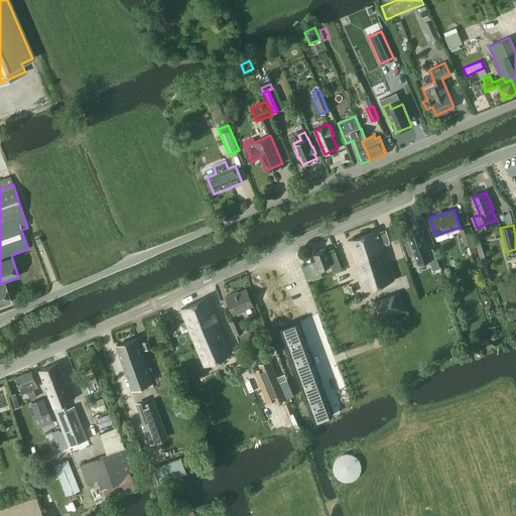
[(466,245),(473,242),(468,227),(461,229),(466,245)]
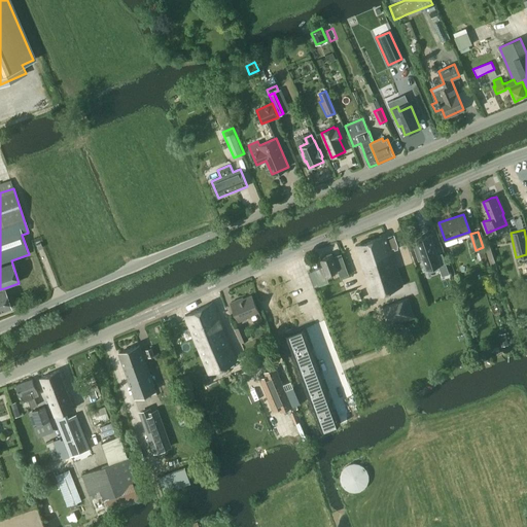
[(391,249),(398,246),(394,235),(387,238),(386,235),(355,246),(373,296),(403,286),(391,249)]
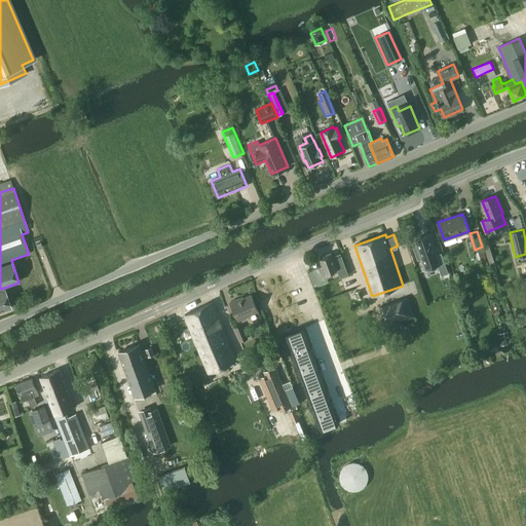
[(416,241),(412,242),(418,260),(422,258),(425,268),(438,264),(442,274),(448,272),(441,253),(437,255),(429,234),(415,239),(416,241)]
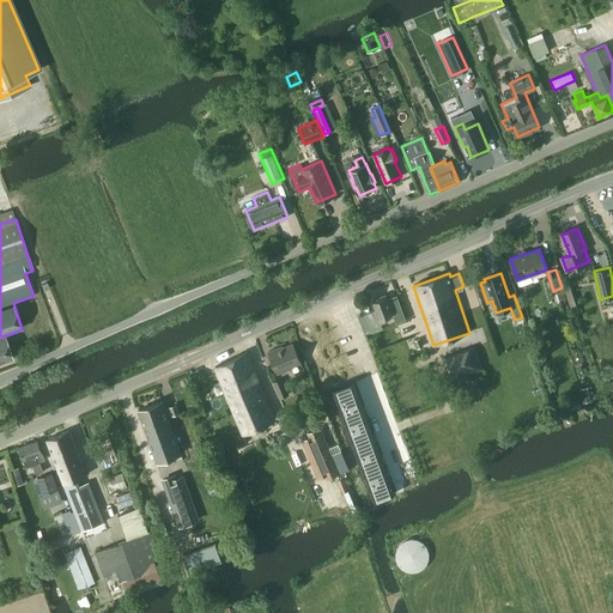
[(376,310),(364,315),(370,332),(370,333),(383,328),(381,323),(387,321),(386,316),(393,314),(396,323),(406,320),(396,295),(388,298),(387,296),(372,301),(376,310)]
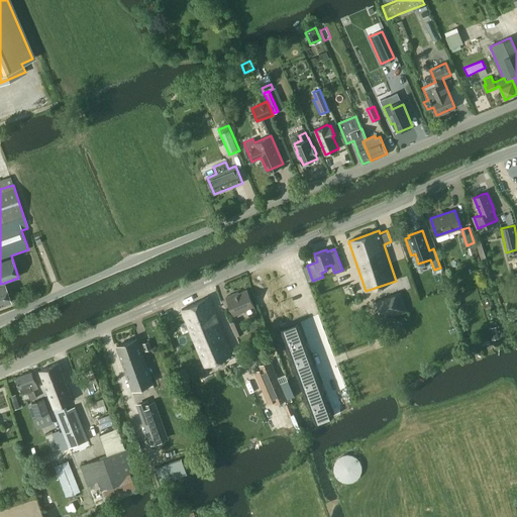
[(312,280),(307,266),(301,268),(306,282),(312,280)]
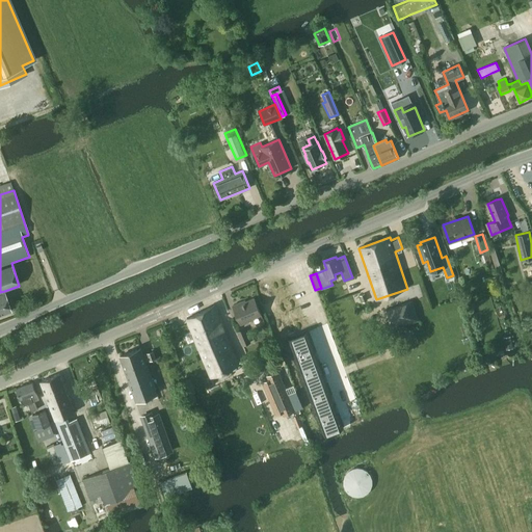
[(4,291),(0,292),(0,315),(11,312),(4,291)]
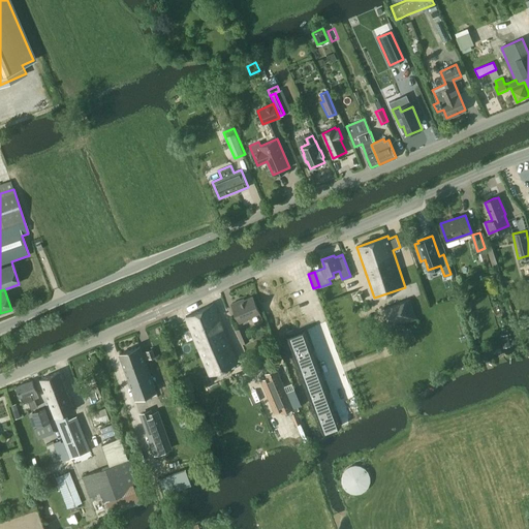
[(252,315),(259,312),(252,297),(240,302),(239,301),(231,304),(239,322),(252,317),(252,315)]
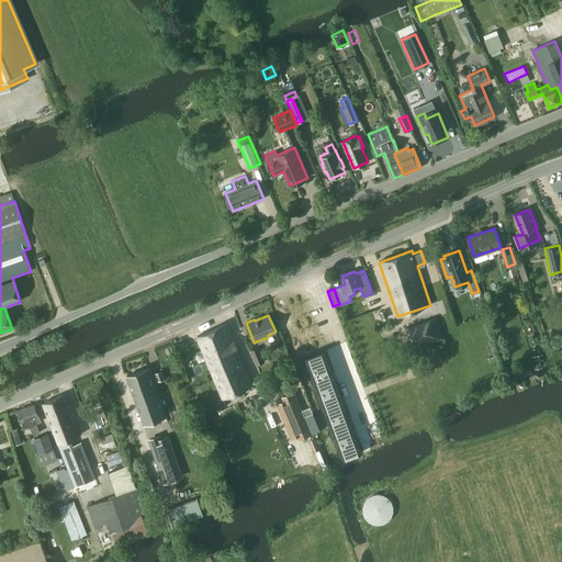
[(423,346),(442,339),(436,318),(409,327),(417,348),(423,346)]
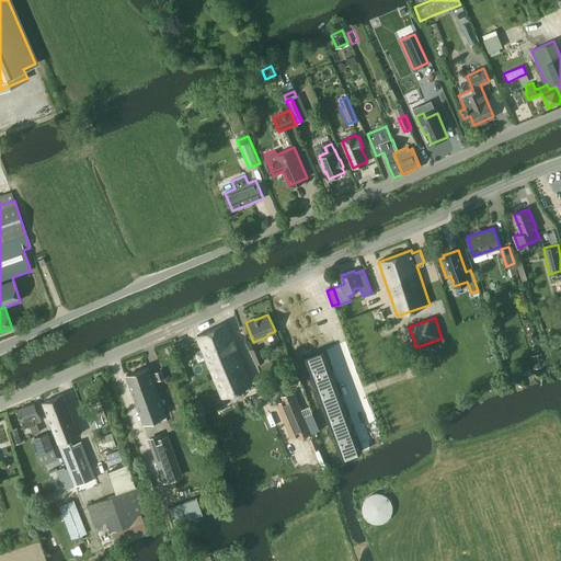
[(224,397),(253,385),(226,322),(196,335),(224,397)]
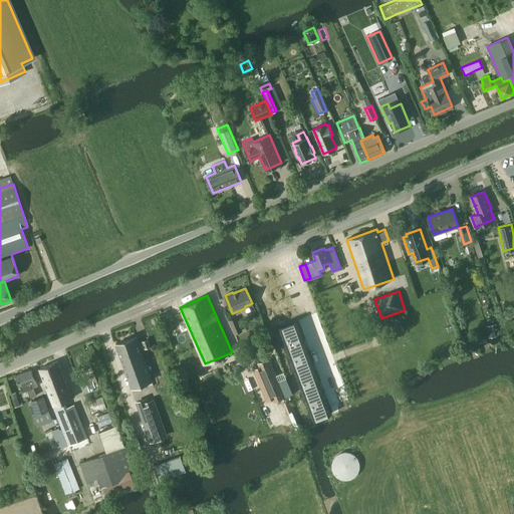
[(235,333),(242,330),(236,317),(229,320),(235,333)]
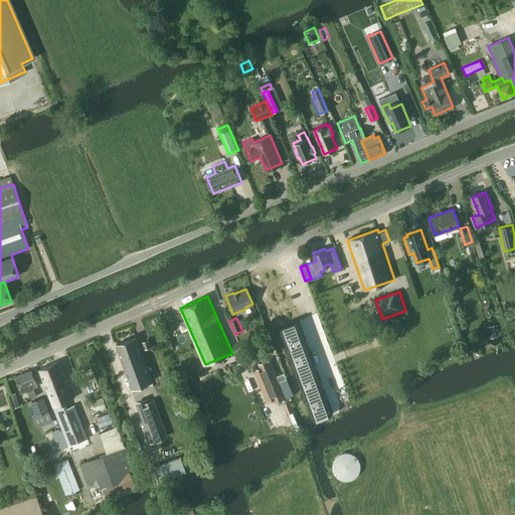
[(297,322),(280,329),(315,420),(331,414),(297,322)]
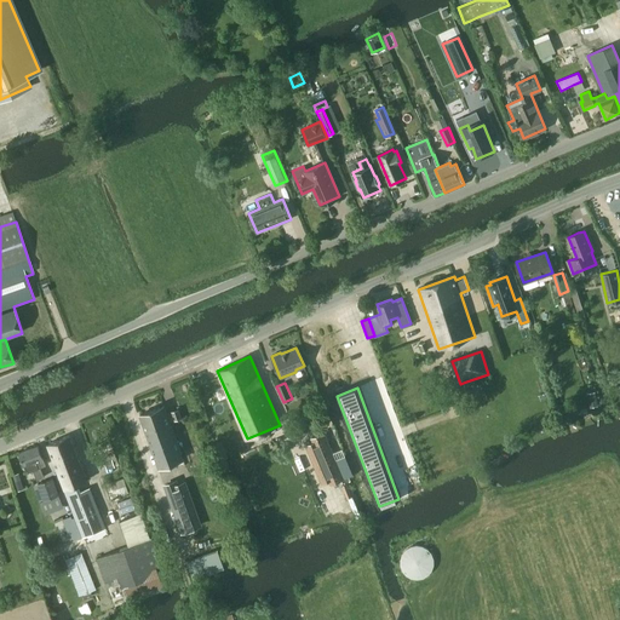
[(139,414),(144,429),(170,420),(165,406),(139,414)]
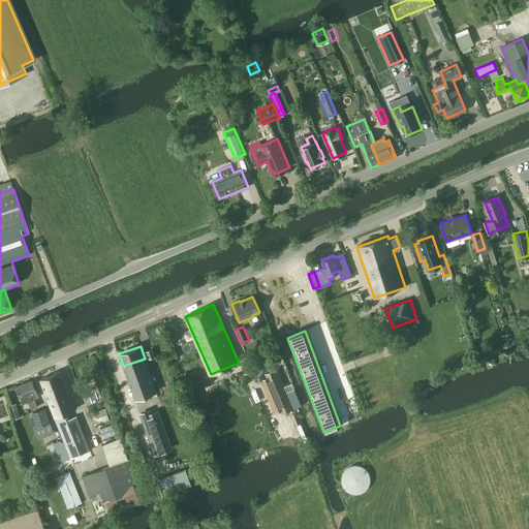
[(153,349),(146,351),(148,356),(149,360),(156,356),(153,349)]
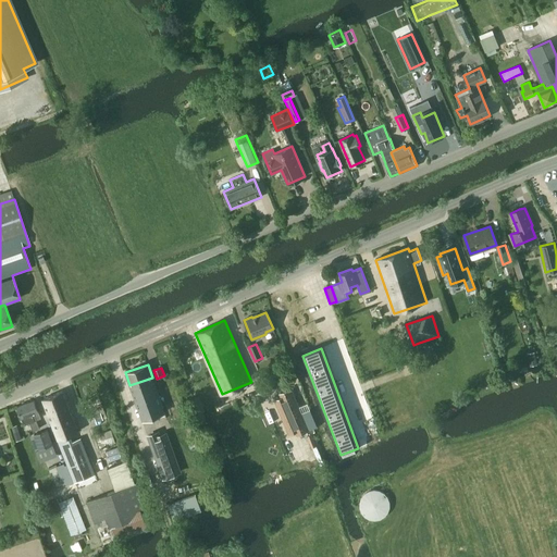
[(152,378),(130,385),(143,420),(164,412),(152,378)]
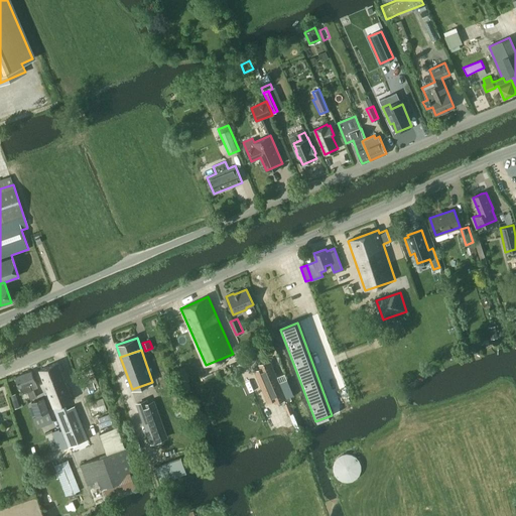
[(275,403),(286,399),(270,359),(259,364),(260,367),(254,370),(267,402),(274,400),(275,403)]
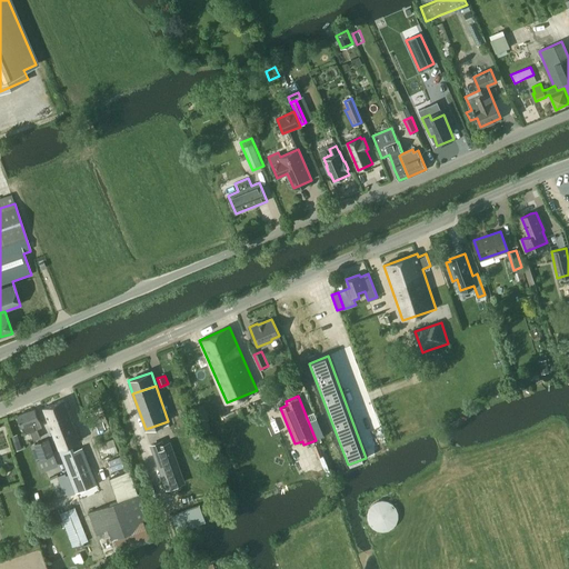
[(63,400),(43,408),(59,448),(58,449),(62,460),(68,472),(67,472),(58,477),(66,497),(97,485),(63,400)]
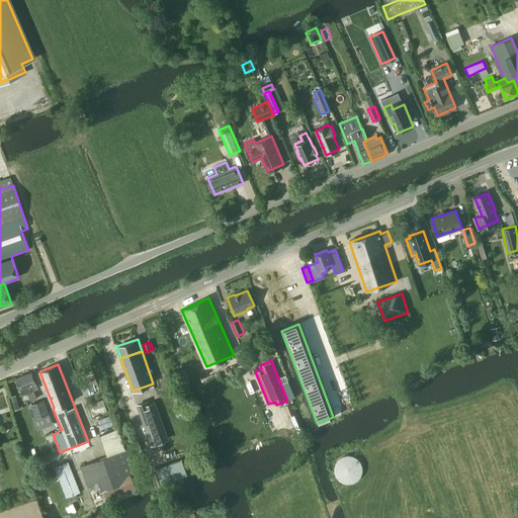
[(22,395),(27,393),(30,401),(36,398),(33,390),(38,389),(31,371),(16,378),(22,395)]
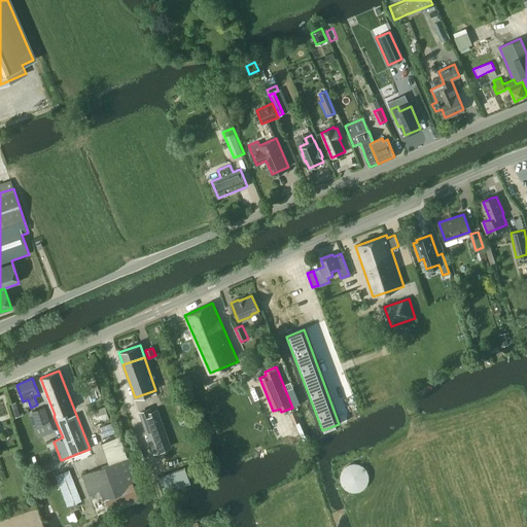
[(89,392),(95,390),(97,396),(101,395),(97,382),(93,384),(86,387),(89,392)]
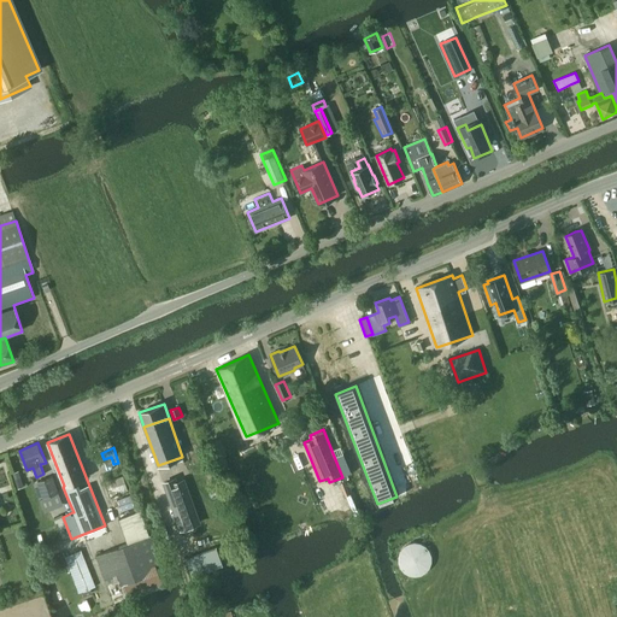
[(219,468),(216,459),(207,463),(211,471),(219,468)]
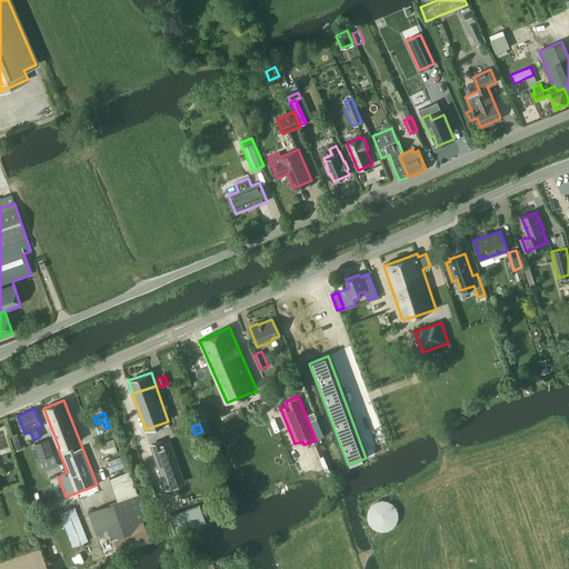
[(10,436),(13,443),(20,441),(17,433),(11,436),(10,436)]
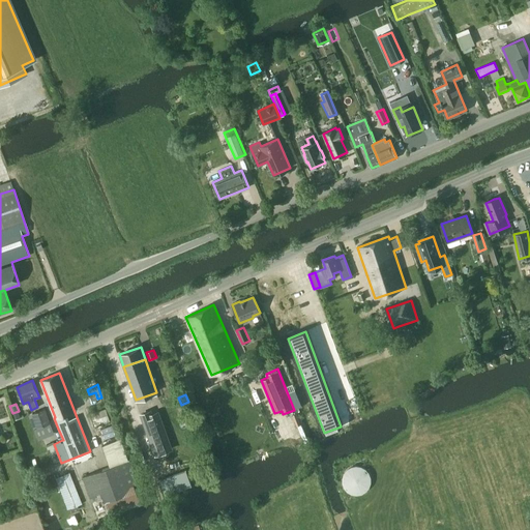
[(46,409),(32,413),(37,427),(50,422),(46,409)]
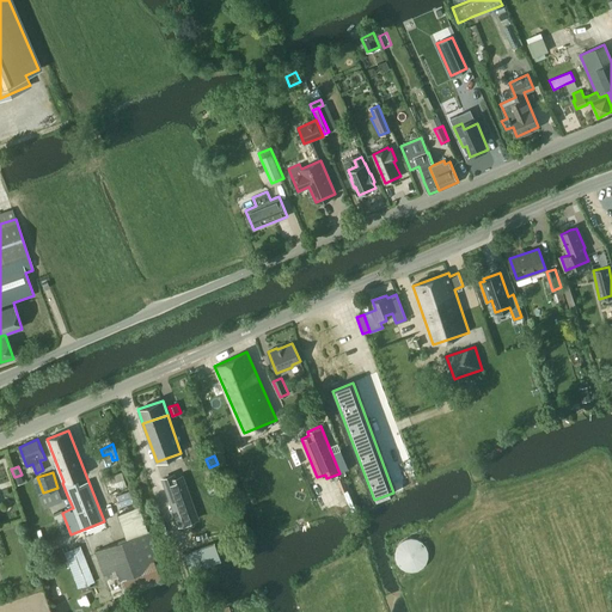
[(175,473),(161,478),(178,527),(200,519),(183,475),(176,477),(175,473)]
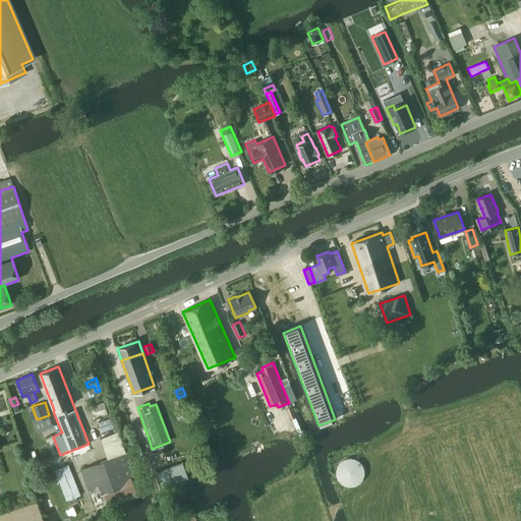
[(108,459),(127,452),(120,430),(102,437),(104,444),(103,444),(108,459)]
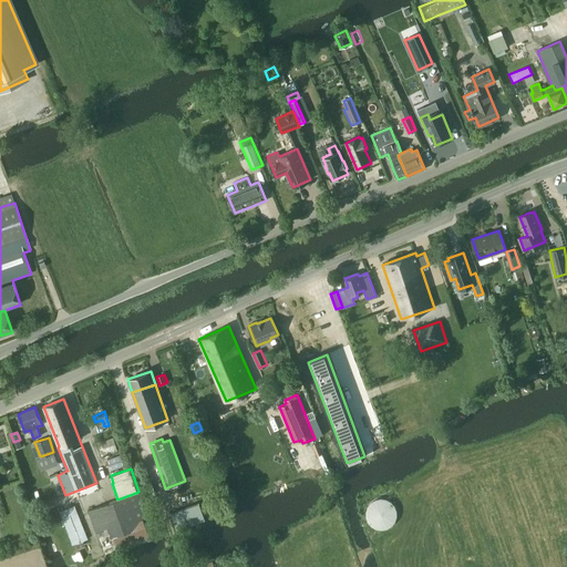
[(117,500),(88,511),(95,531),(98,536),(110,532),(117,552),(151,539),(143,517),(148,517),(138,492),(117,500)]
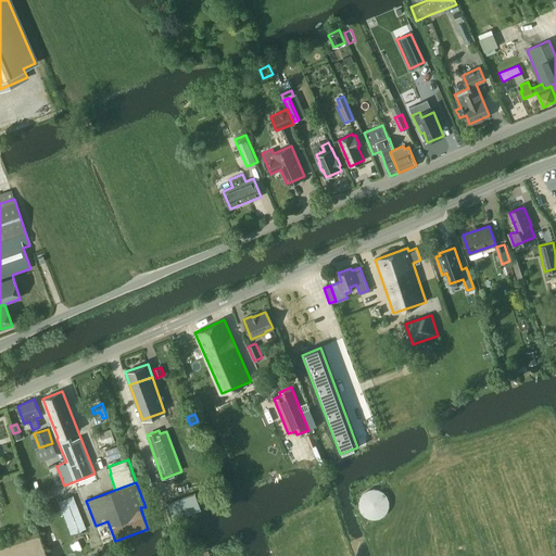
[(71,496),(59,502),(72,534),(88,528),(79,507),(76,509),(71,496)]
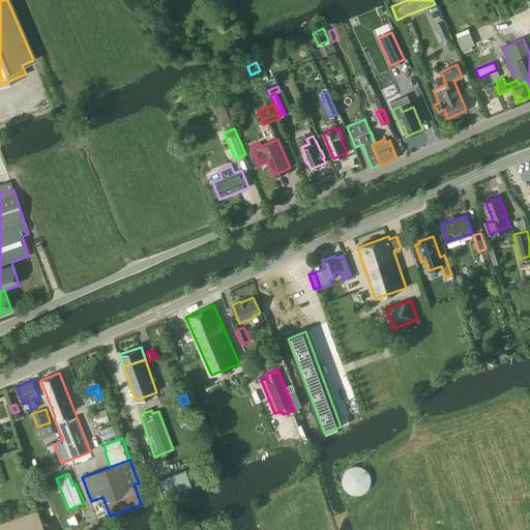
[(97,500),(91,502),(99,526),(106,524),(97,500)]
